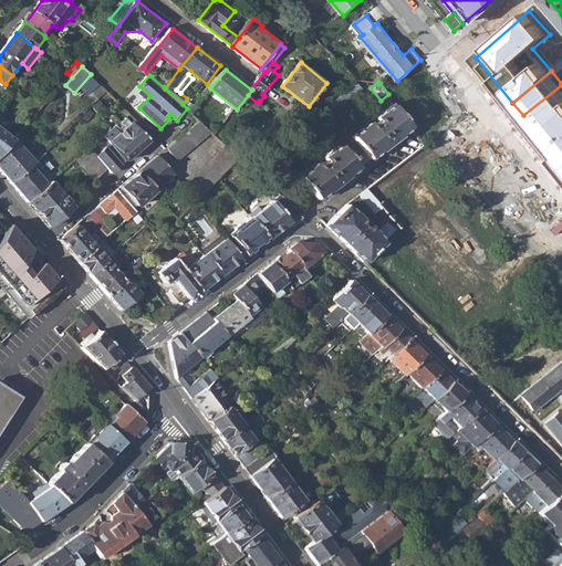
[(89,97),(94,104),(108,91),(102,85),(89,97)]
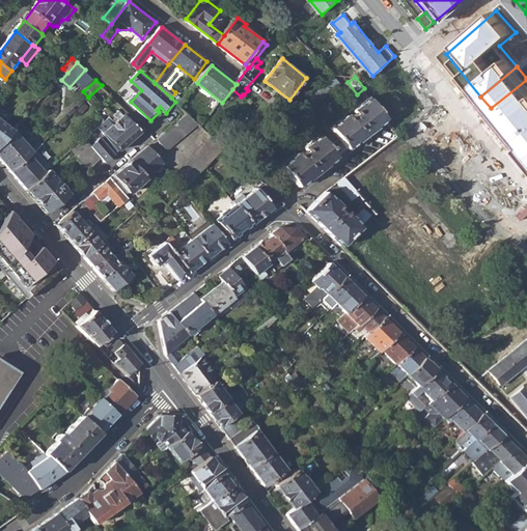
[(526,80),(491,108),(526,152),(526,80)]
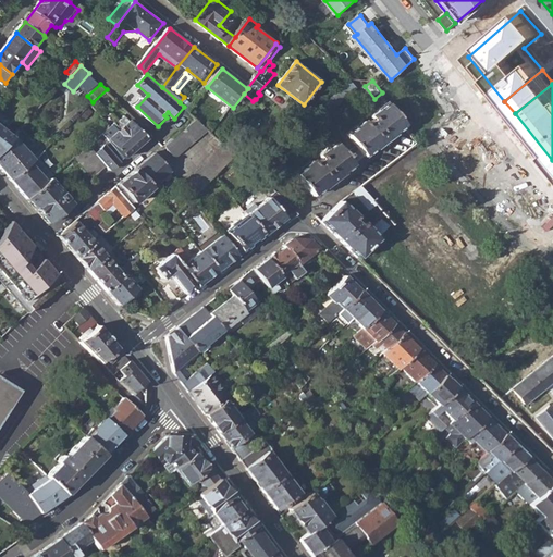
[(194,104),(184,97),(180,102),(184,107),(188,110),(194,104)]
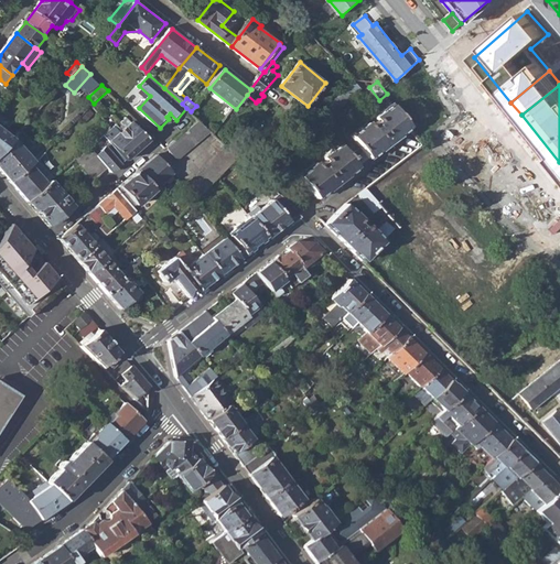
[(354,134),(372,158),(412,126),(395,102),(378,116),(380,119),(373,126),(369,122),(354,134)]
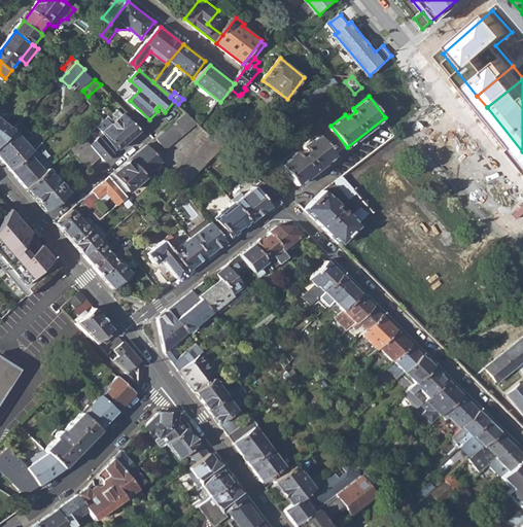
[(114,114),(117,117),(119,119),(124,115),(119,110),(114,114)]
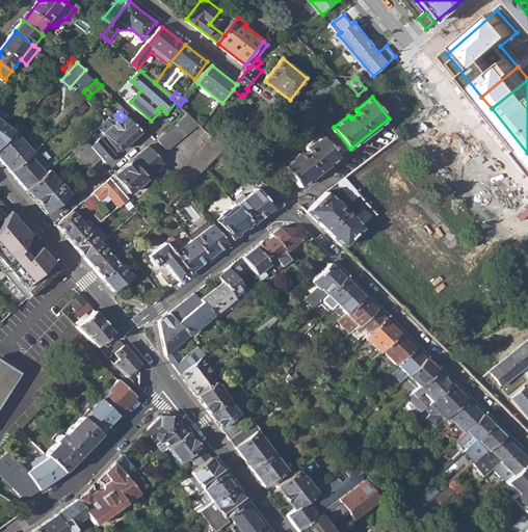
[(119,118),(112,124),(113,126),(105,133),(121,151),(142,132),(127,114),(125,116),(121,121),(119,118)]
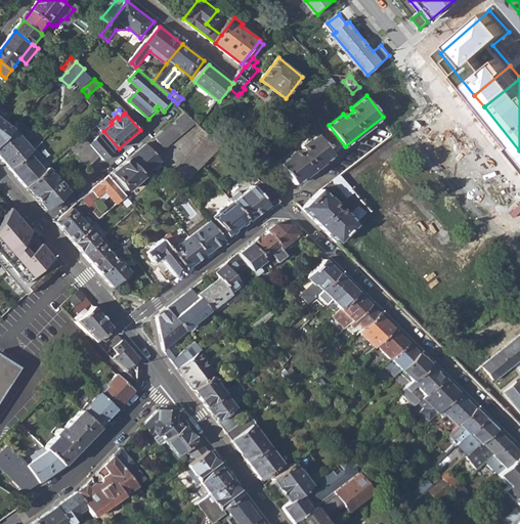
[(186,113),(158,136),(167,148),(199,123),(197,121),(186,113)]
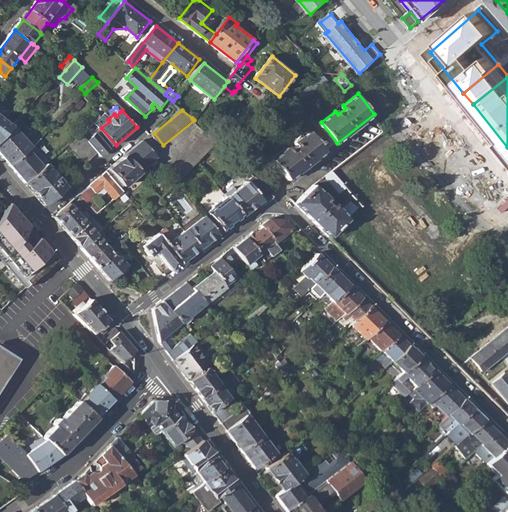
[(0,139),(14,125),(6,118),(0,111),(0,139)]
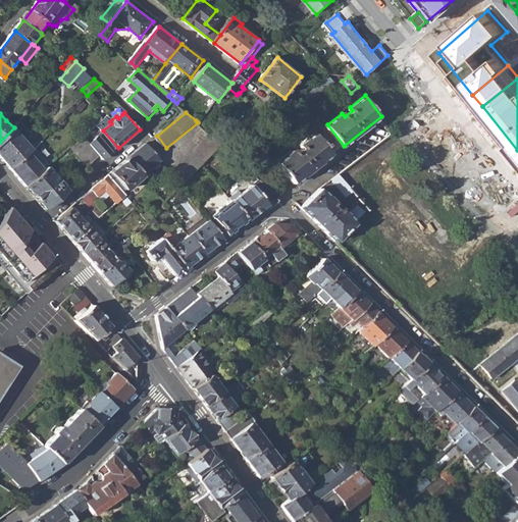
[(98,124),(103,131),(111,123),(110,121),(107,117),(98,124)]
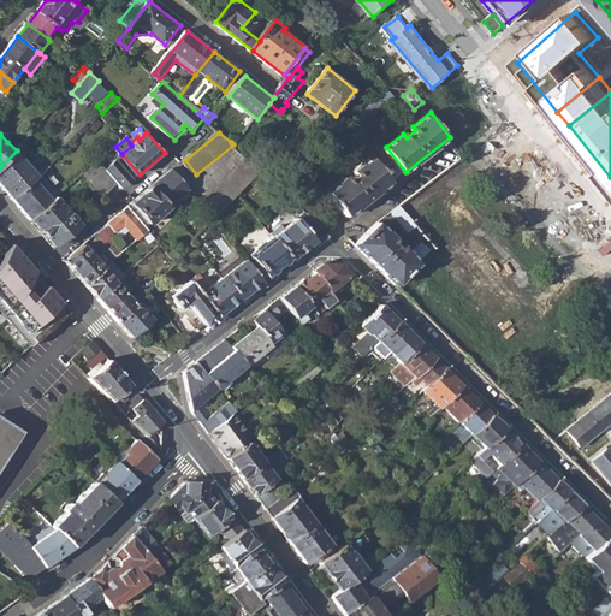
[(0,181),(15,199),(36,181),(41,176),(52,166),(49,164),(39,173),(33,167),(39,161),(40,158),(25,141),(17,150),(0,167),(0,181)]
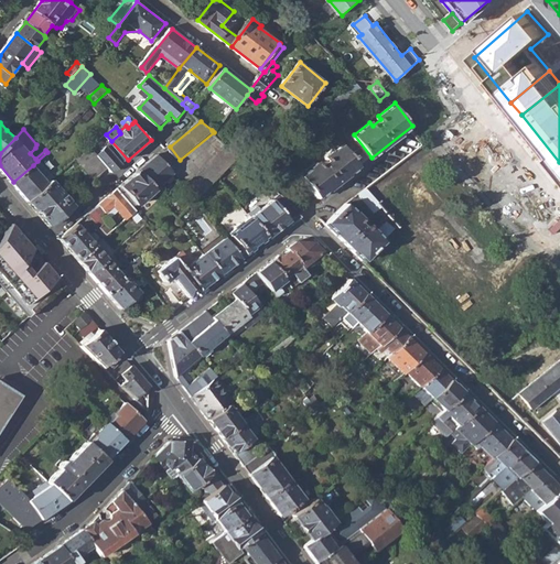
[(301,174),(320,197),(362,165),(343,142),(326,154),(330,159),(321,165),(318,162),(301,174)]
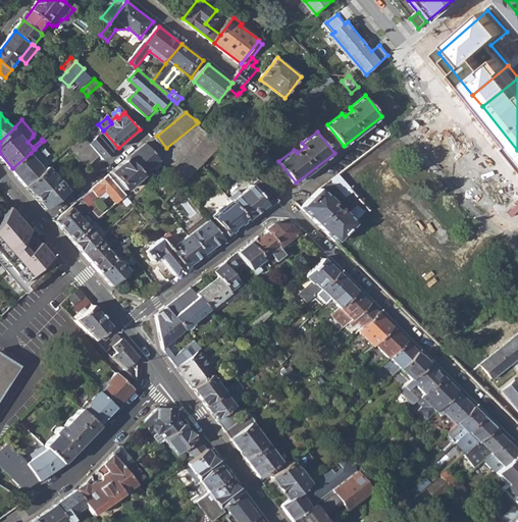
[(90,166),(102,156),(92,144),(85,136),(72,147),(90,166)]
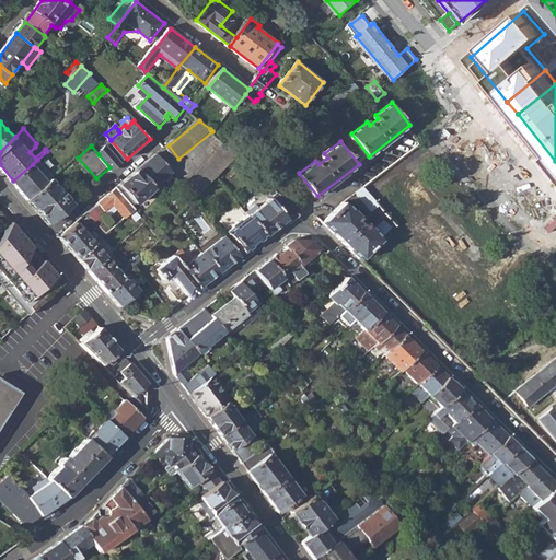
[(109,167),(113,172),(123,162),(108,146),(99,154),(109,167)]
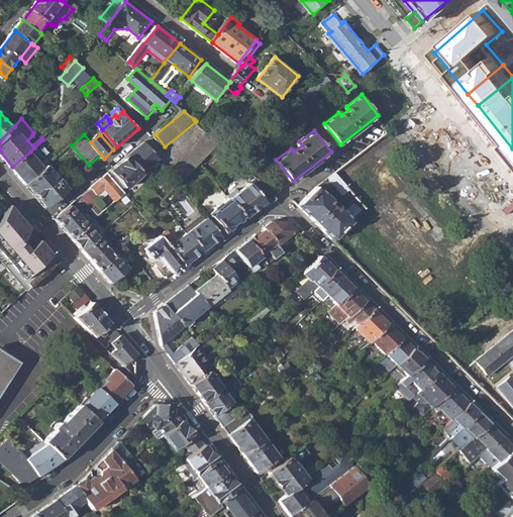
[(173,172),(182,183),(203,162),(221,143),(210,134),(173,172)]
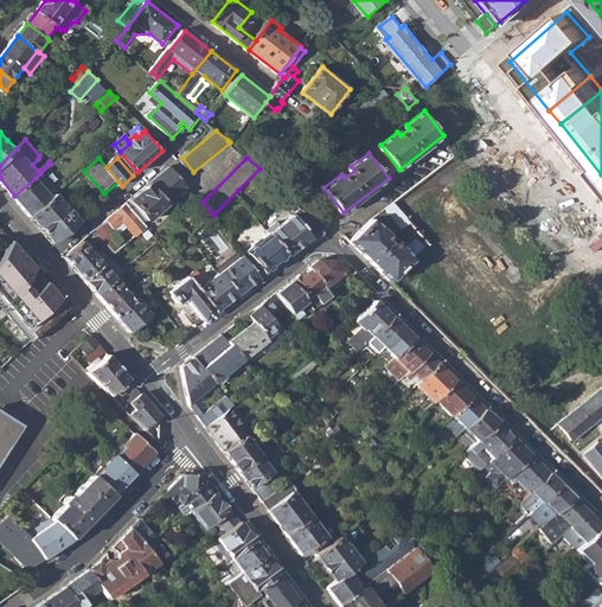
[(152,184),(170,204),(190,186),(172,166),(152,184)]
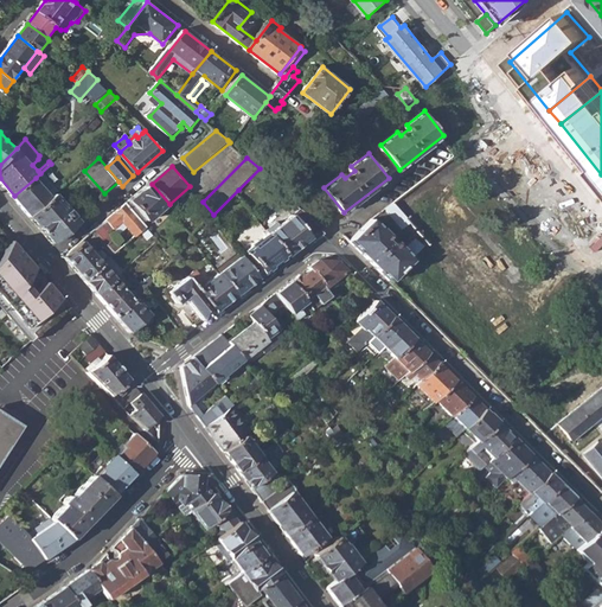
[(40,173),(36,178),(50,195),(55,190),(40,173)]
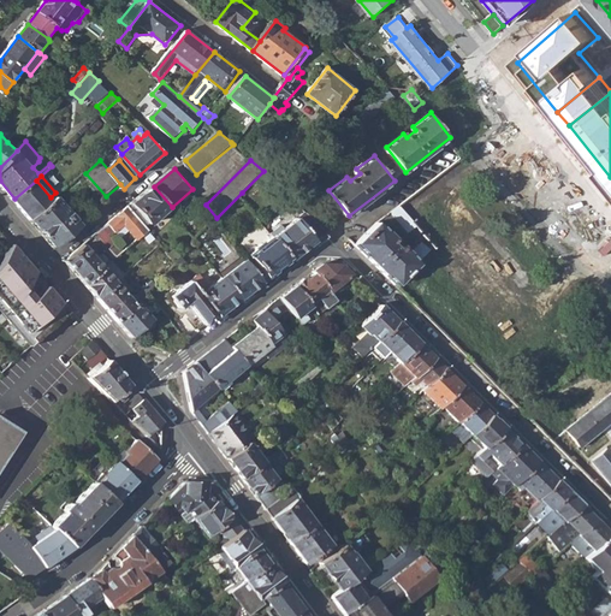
[(57,191),(55,193),(51,197),(36,181),(15,199),(33,219),(58,197),(60,195),(57,191)]
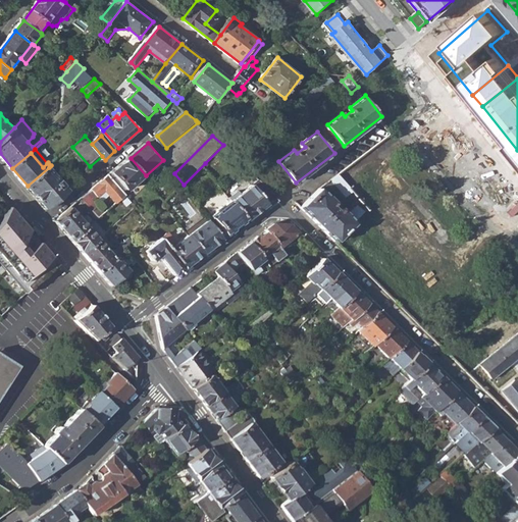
[(242,161),(246,165),(251,161),(246,156),(242,161)]
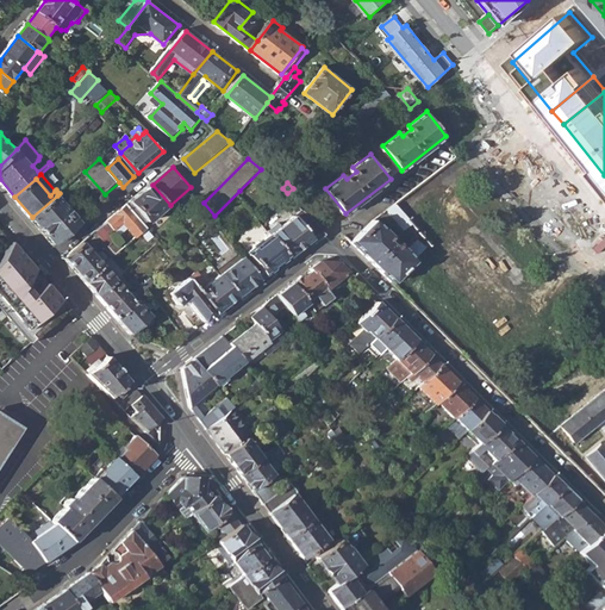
[(153,185),(133,200),(150,219),(151,222),(170,205),(153,185)]
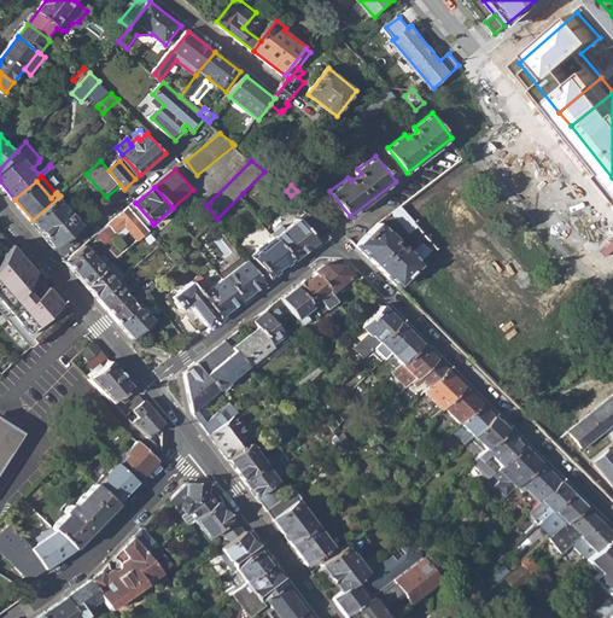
[(33,220),(57,248),(81,226),(58,198),(33,220)]
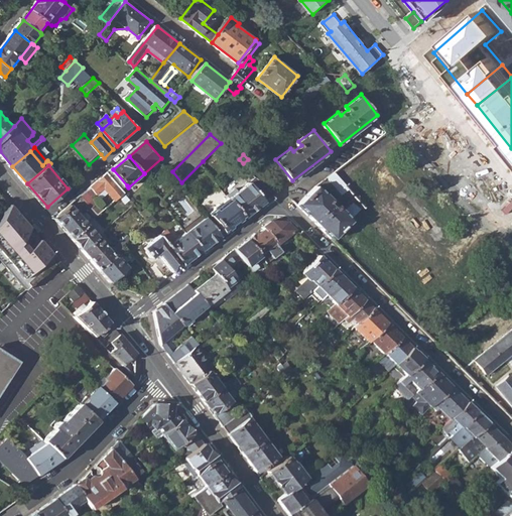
[(109,173),(123,188),(127,185),(113,169),(109,173)]
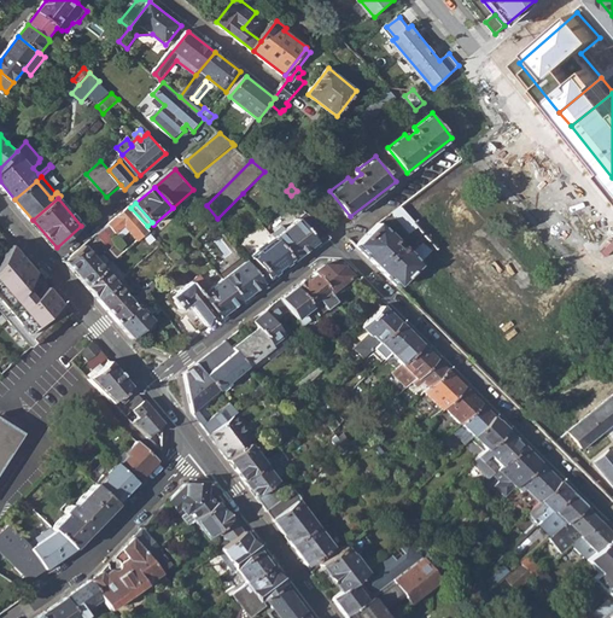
[(413,233),(421,226),(419,223),(420,222),(406,205),(396,213),(413,233)]
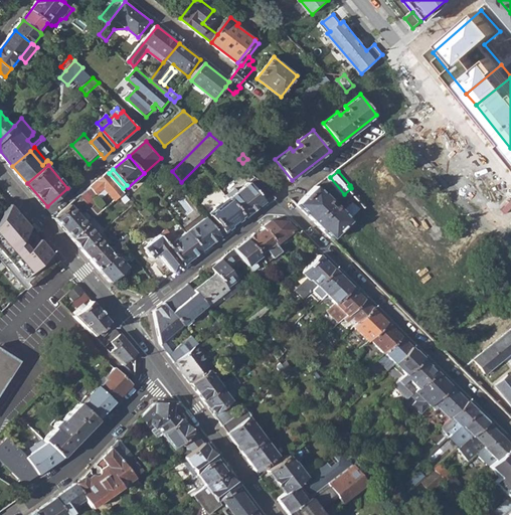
[(105,188),(116,201),(121,197),(126,192),(123,188),(109,173),(87,191),(94,198),(105,188)]
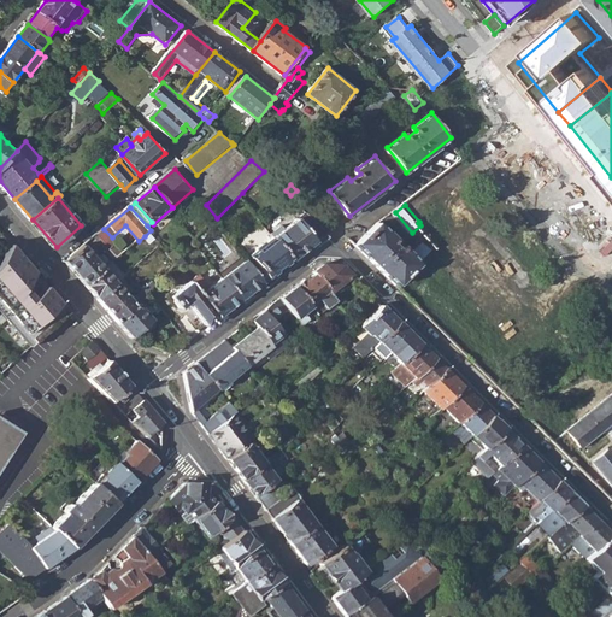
[(276,238),(294,259),(331,230),(310,212),(288,229),(286,225),(274,234),(276,238)]
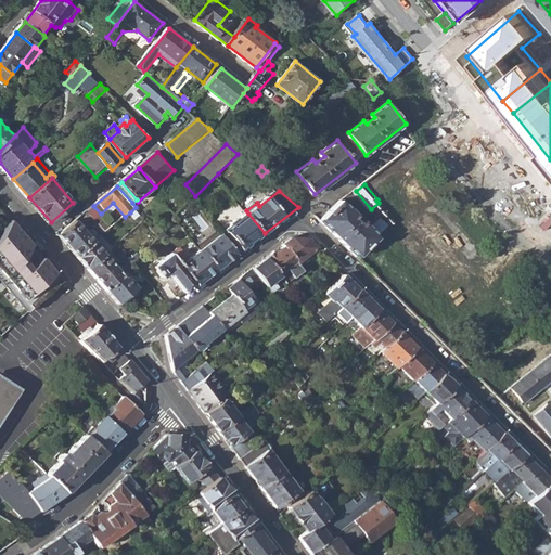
[(323,220),(359,256),(380,236),(364,221),(362,224),(355,218),(359,215),(344,201),(323,220)]
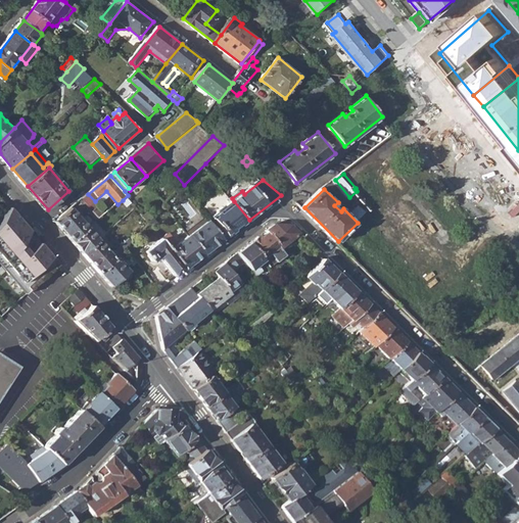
[(123,200),(128,206),(133,201),(128,195),(123,200)]
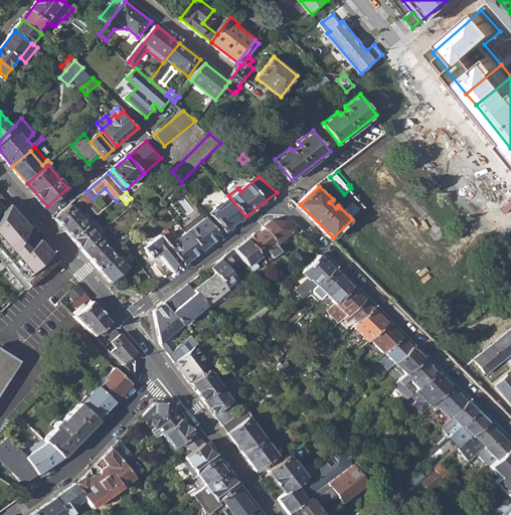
[(80,197),(98,217),(100,215),(93,206),(82,195),(80,197)]
